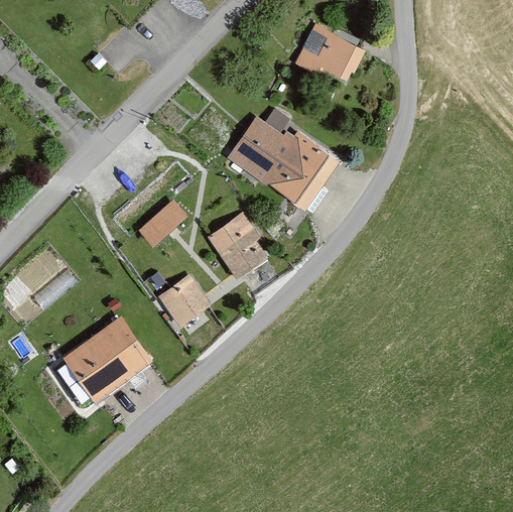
[(366,48),(315,25),(298,61),(345,83),(350,73),(354,75),(366,48)]
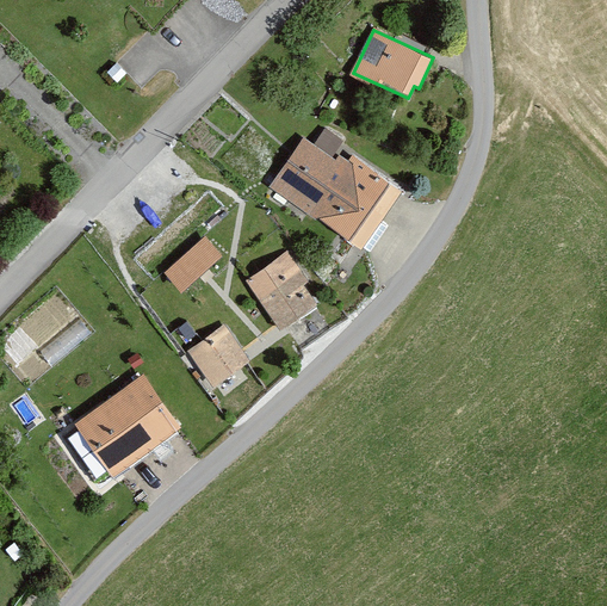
[(315,146),(303,137),(268,189),(358,248),(400,187),(352,155),(348,160),(340,155),(338,159),(334,156),(345,141),(327,129),(315,146)]
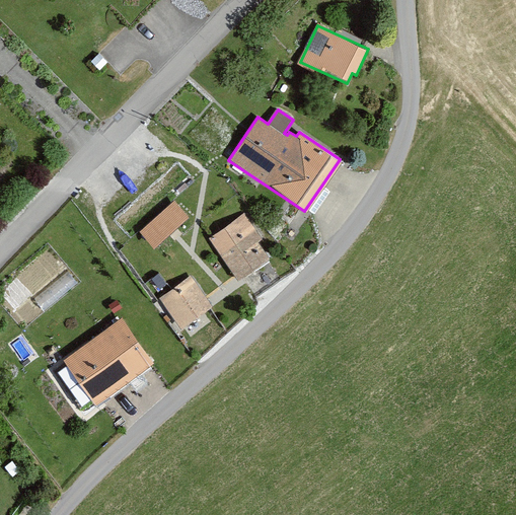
[(189,218),(175,202),(139,230),(152,246),(189,218)]
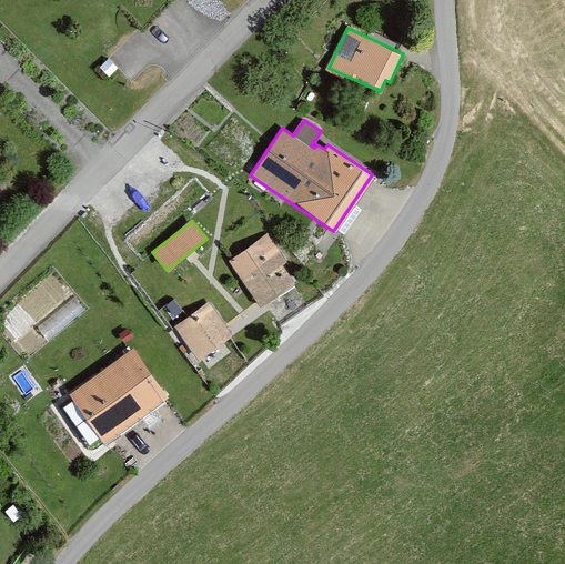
[(302,281),(269,232),(226,261),(260,310),(302,281)]
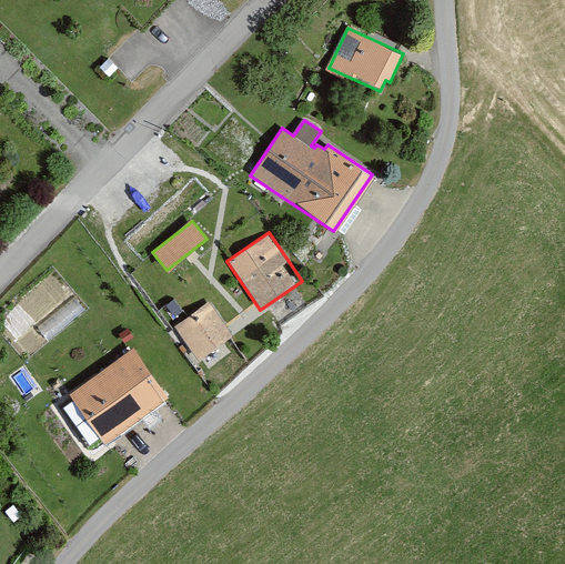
[(233,336),(209,302),(173,326),(198,361),(233,336)]
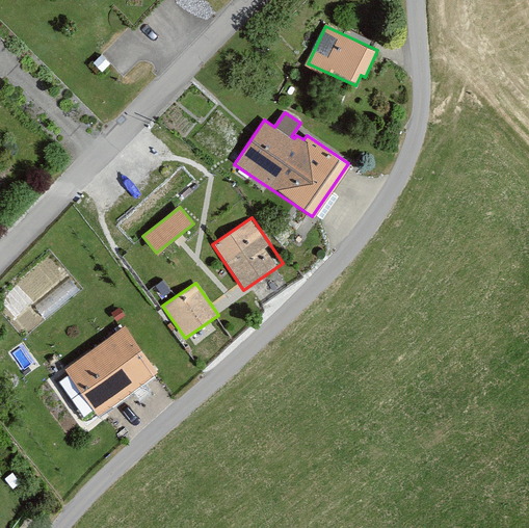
[(125,315),(120,308),(112,313),(117,320),(125,315)]
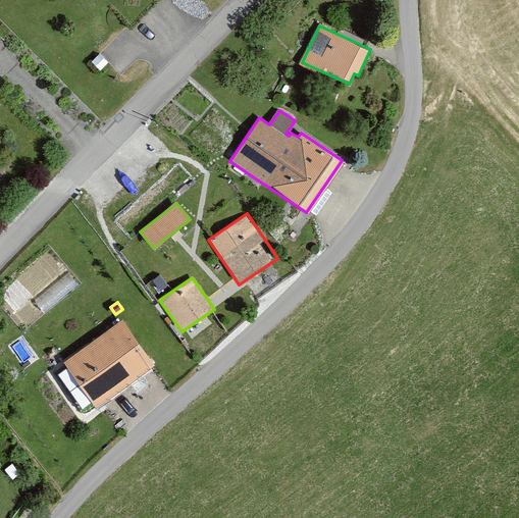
[(154,364),(123,319),(62,359),(94,405),(154,364)]
